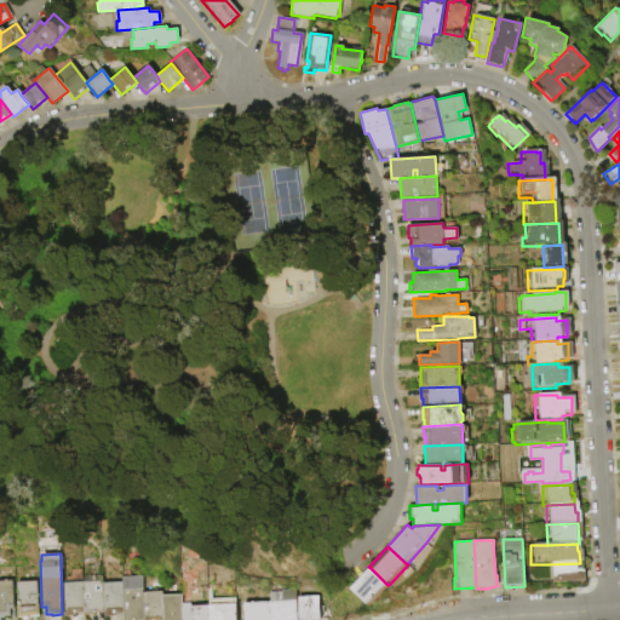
[(550,585),(549,564),(579,563),(579,570),(580,570),(581,583),(550,585)]
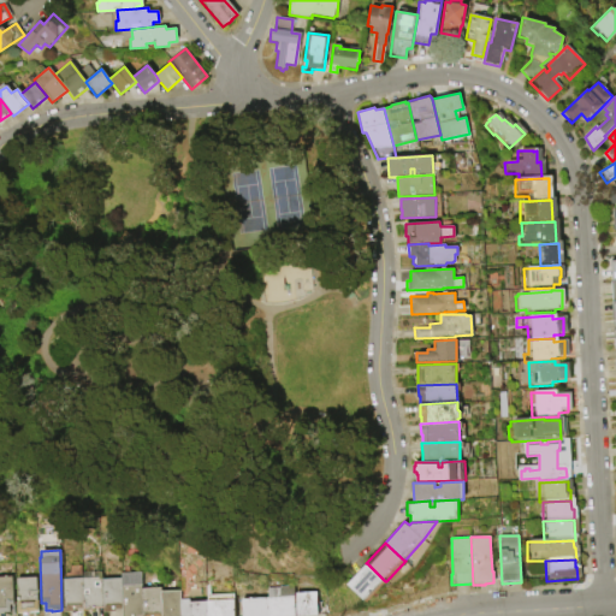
[(348,584),(367,563),(385,581),(367,600),(366,598),(365,599),(348,584)]
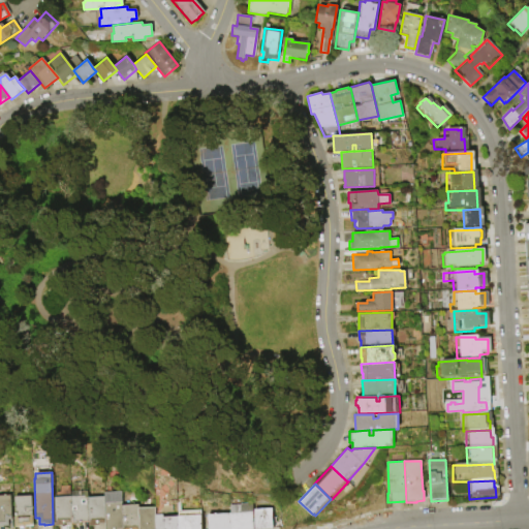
[(72,523),(63,523),(63,525),(55,525),(54,497),(55,492),(59,492),(58,486),(69,486),(69,496),(71,496),(72,523)]
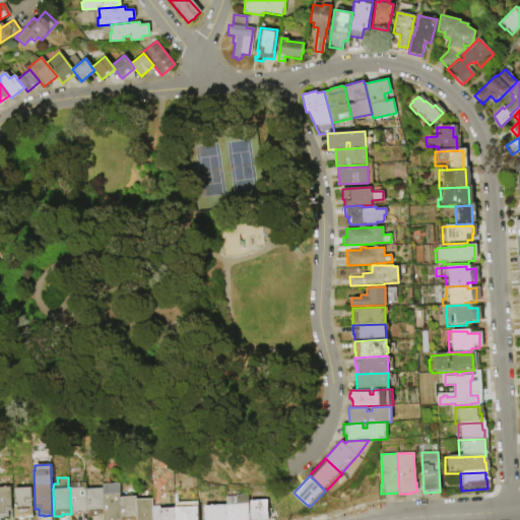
[(86,489),(87,513),(79,513),(79,515),(71,515),(71,514),(70,488),(69,482),(85,482),(85,486),(86,486),(86,489)]
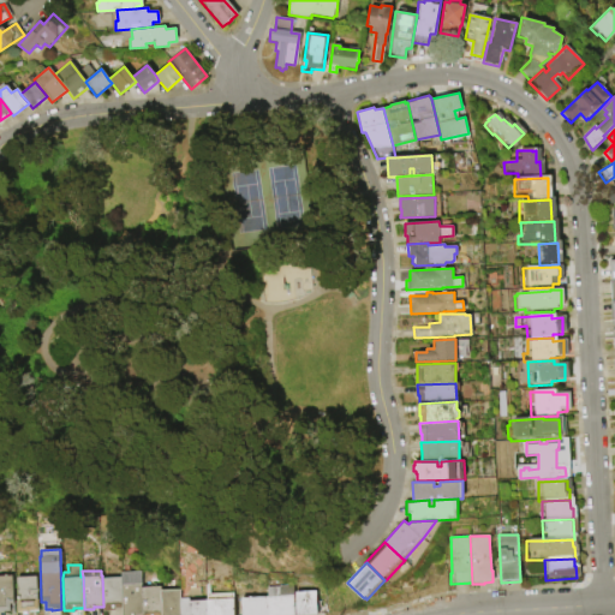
[(141,587),(142,614),(123,614),(123,609),(121,577),(121,572),(141,572),(141,587)]
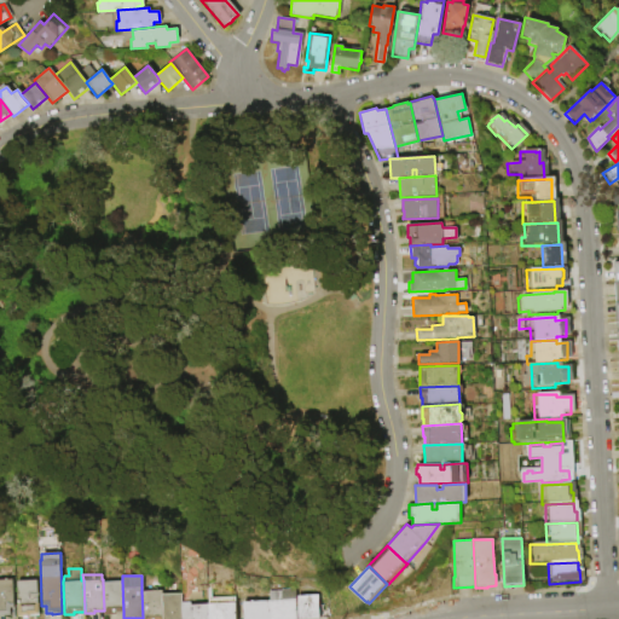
[(0,579),(12,579),(13,607),(10,607),(11,615),(4,615),(4,617),(0,617),(0,579)]
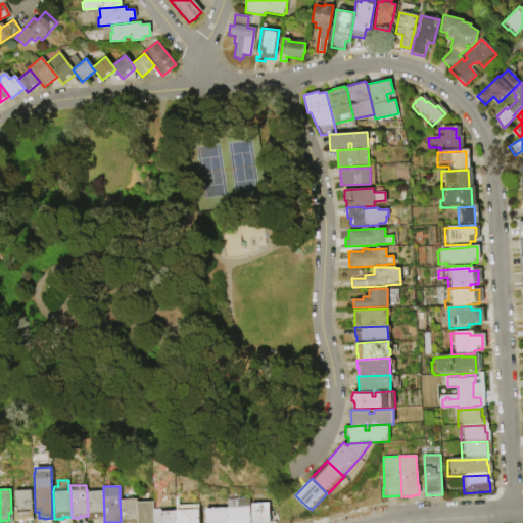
[(33,520),(15,521),(14,490),(32,489),(33,520)]
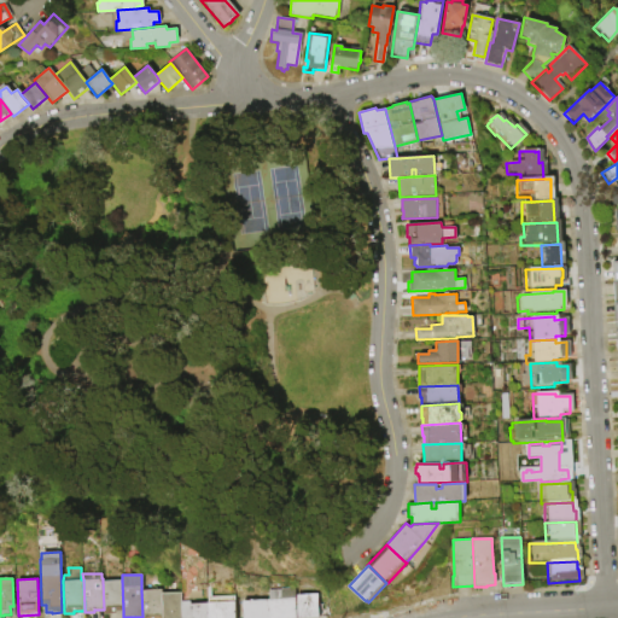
[(123,612),(114,612),(114,613),(104,614),(104,610),(103,581),(122,579),(123,612)]
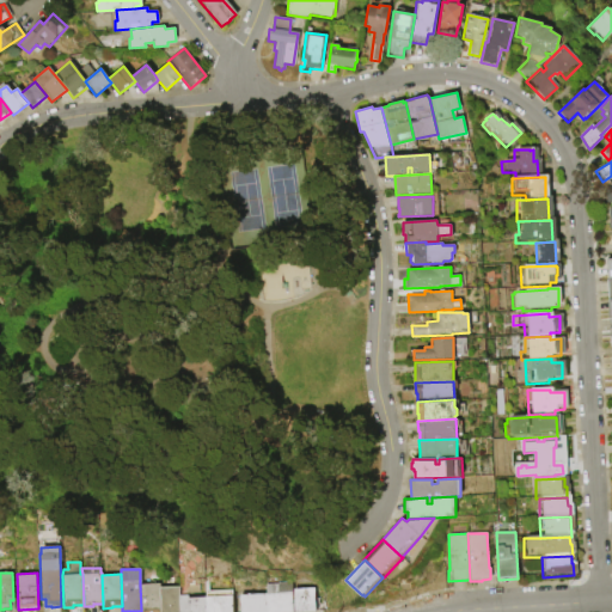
[(293,611),(267,611),(267,594),(265,583),(277,583),(277,582),(292,582),(293,611)]
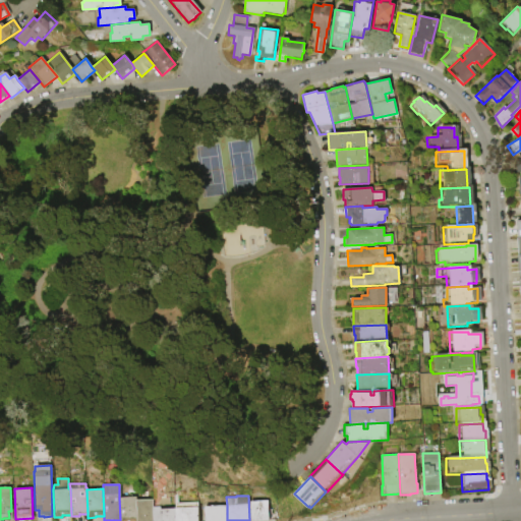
[(135,500),(135,520),(120,520),(119,498),(135,497),(135,500)]
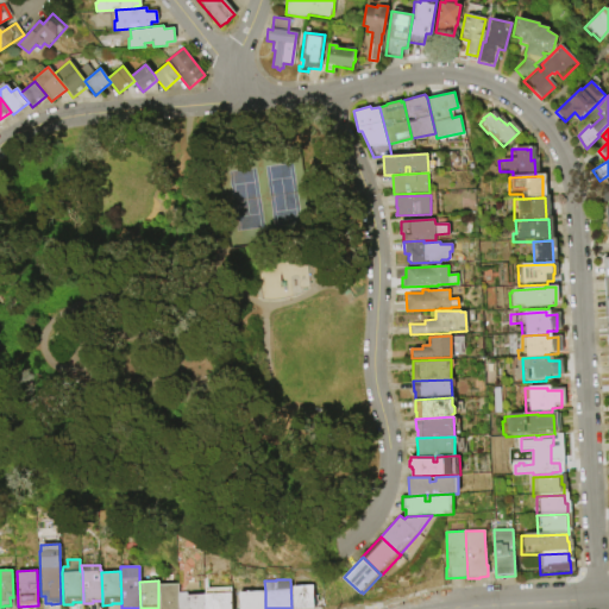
[(179,592),(179,608),(158,608),(158,584),(177,584),(179,592)]
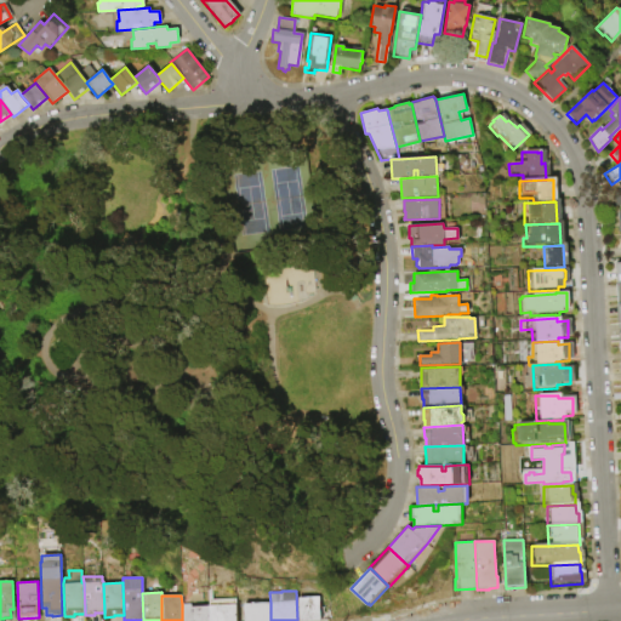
[(298,620),(298,597),(319,597),(320,620),(298,620)]
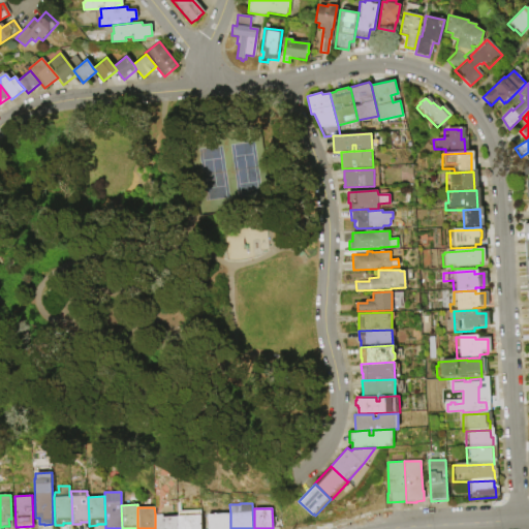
[(200,528),(178,528),(178,517),(178,510),(200,509),(200,528)]
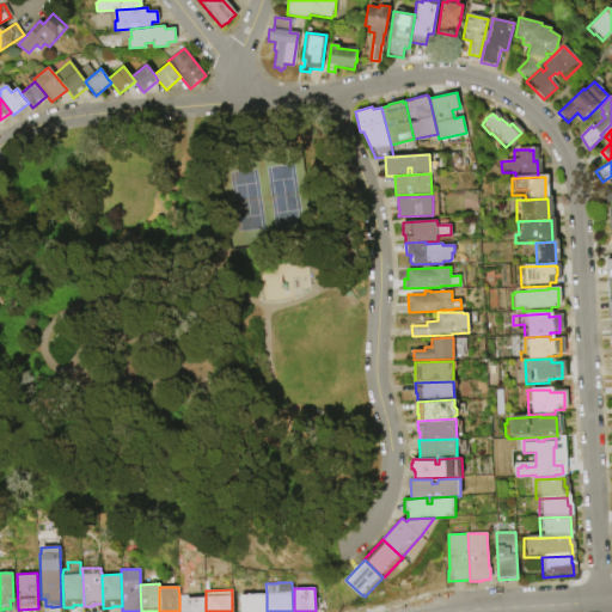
[(267,611),(239,611),(239,595),(267,594),(267,611)]
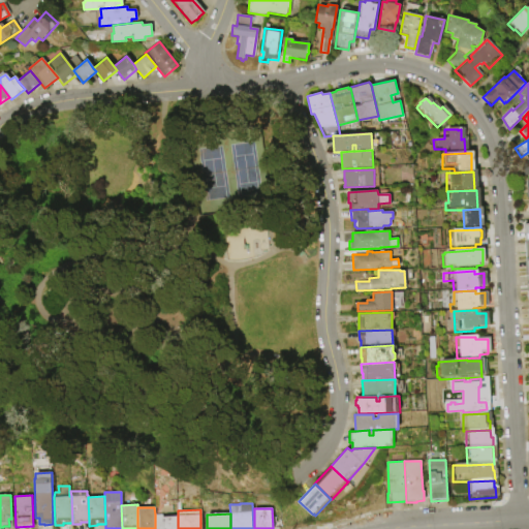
[(178,528),(155,528),(155,515),(163,515),(163,517),(178,517),(178,528)]
